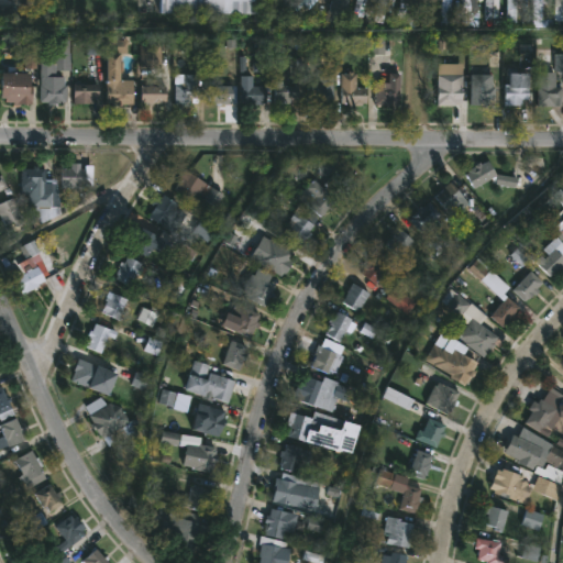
[(222,11),(222,17),(214,17),(214,11),(163,11),(163,0),(260,0),(261,12),(222,11)]
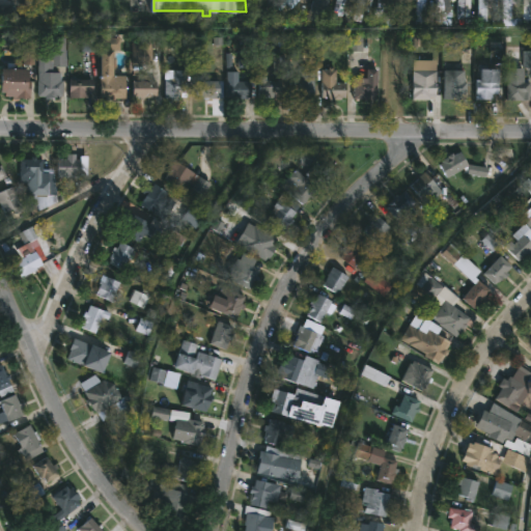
[(300,0),(291,8),(287,4),(270,23),(263,17),(278,0),(300,0)]
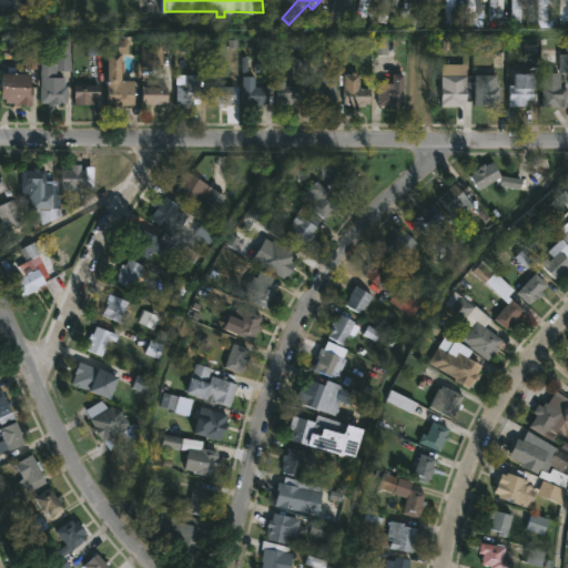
[(353,0),(350,14),(343,13),(341,23),(331,21),(336,0),(353,0)]
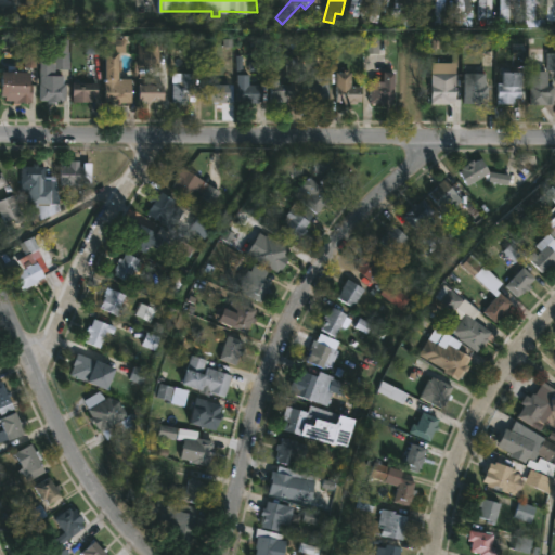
[(369,0),(369,4),(360,2),(355,27),(345,25),(350,0),(369,0)]
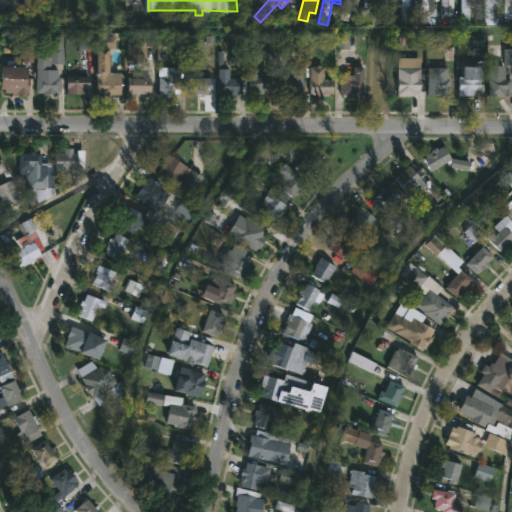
[(359,0),(357,10),(353,9),(350,21),(341,19),(345,0),(359,0)]
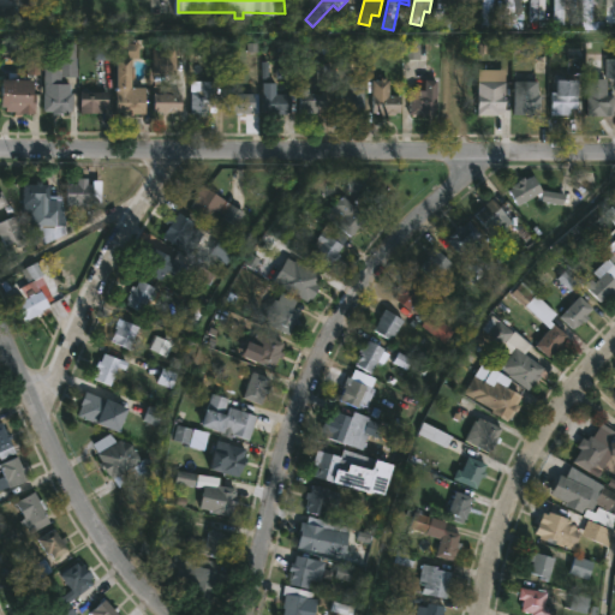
[(458,0),(446,0),(445,27),(455,28),(458,0)]
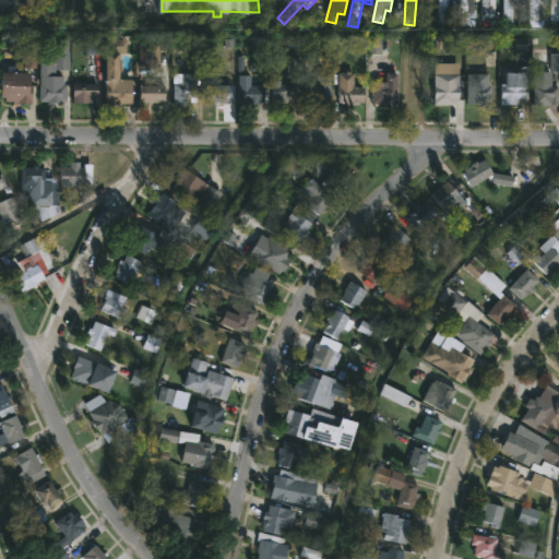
[(448,0),(437,0),(438,25),(448,25),(448,0)]
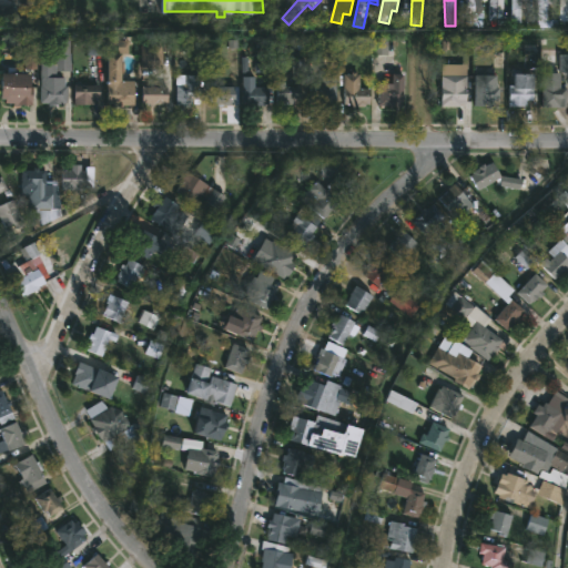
[(482,0),(482,10),(483,10),(483,20),(475,20),(475,26),(465,26),(465,3),(464,3),(464,0),(482,0)]
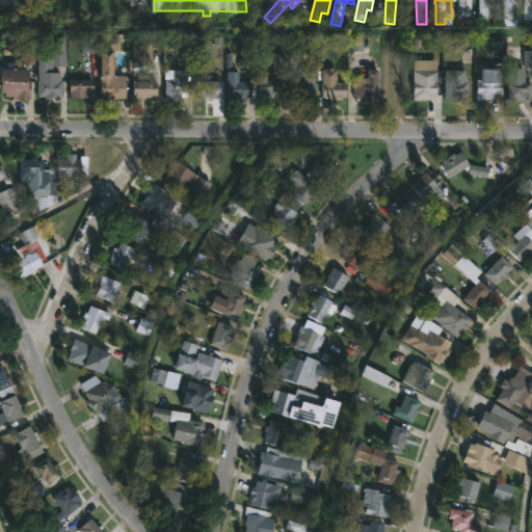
[(472,0),(472,18),(458,18),(458,0),(472,0)]
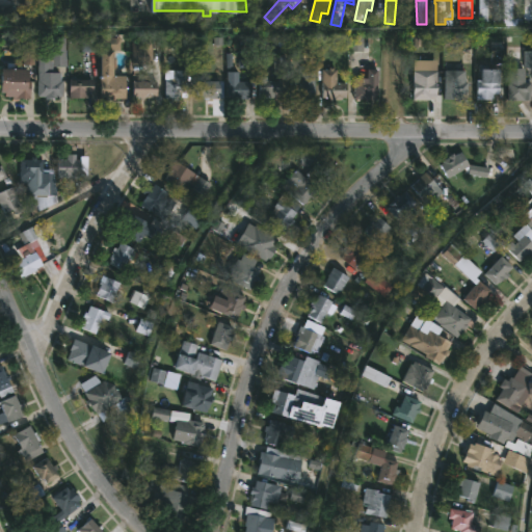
[(489,0),(489,21),(480,21),(480,0),(489,0)]
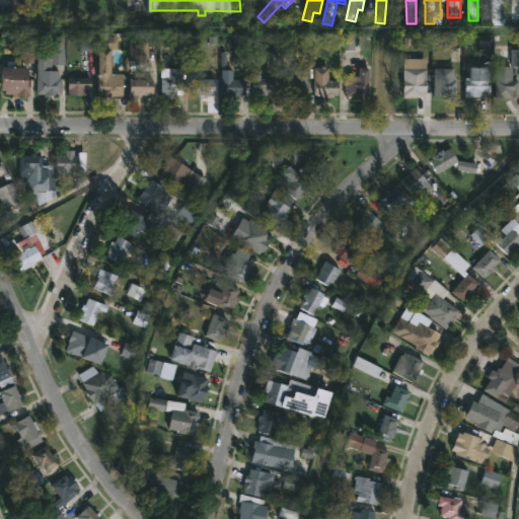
[(501,1),(501,16),(512,16),(512,24),(492,24),(492,0),(512,0),(512,1),(501,1)]
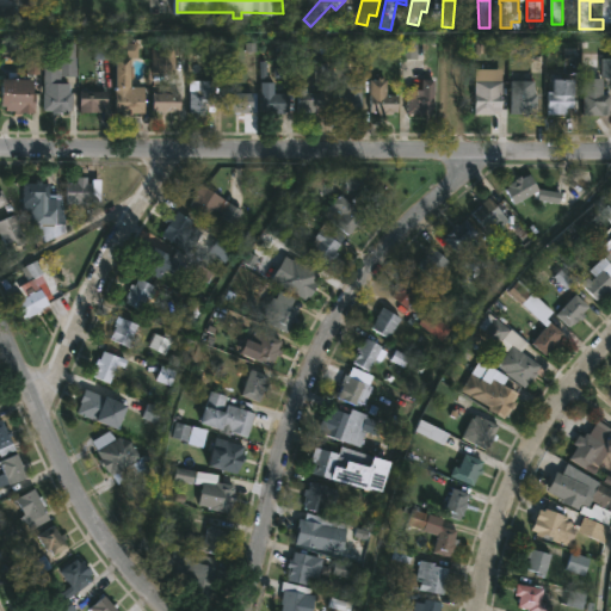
[(63,76),(63,81),(71,81),(71,92),(74,92),(74,110),(71,110),(71,112),(53,113),(53,110),(44,110),(44,92),(41,92),(41,85),(45,85),(45,65),(61,65),(61,42),(78,42),(78,75),(63,76)]
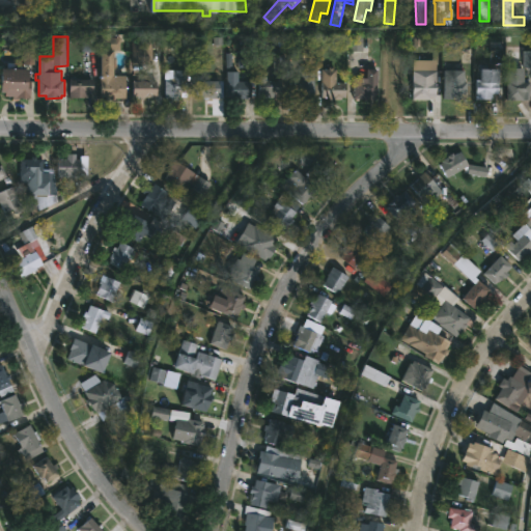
[(121,50),(116,50),(116,75),(129,75),(129,98),(107,99),(107,96),(102,96),(102,77),(104,78),(104,50),(100,50),(100,36),(121,38),(121,50)]
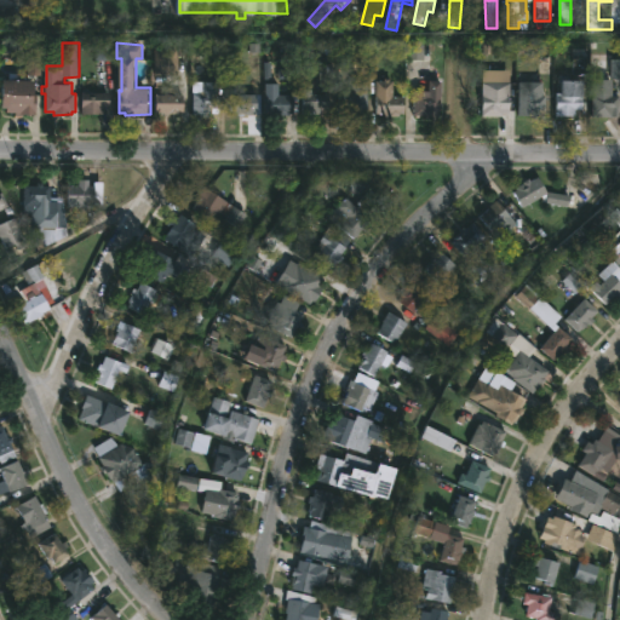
[(584,42),(584,49),(589,49),(587,75),(573,75),(573,49),(575,49),(575,42),(584,42)]
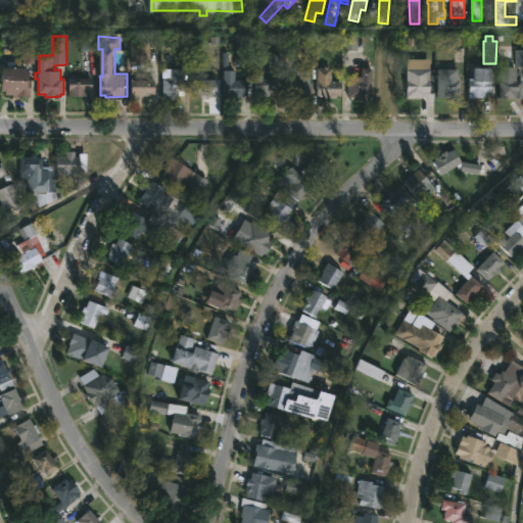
[(363,37),(345,37),(345,51),(363,51),(363,37)]
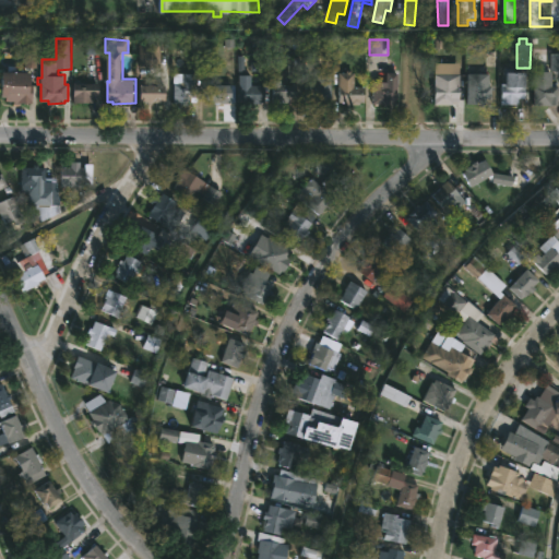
[(140,67),(139,44),(158,44),(159,67),(140,67)]
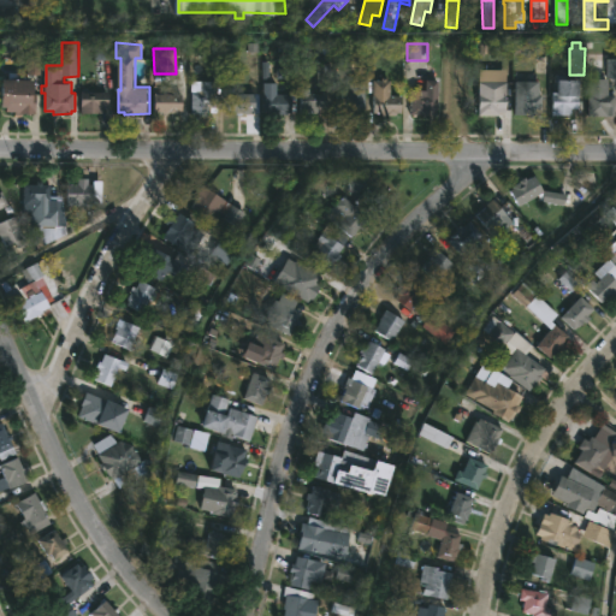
[(389,77),(389,80),(392,80),(392,95),(403,95),(403,112),(398,112),(398,116),(390,116),(390,112),(374,112),(374,80),(389,77)]
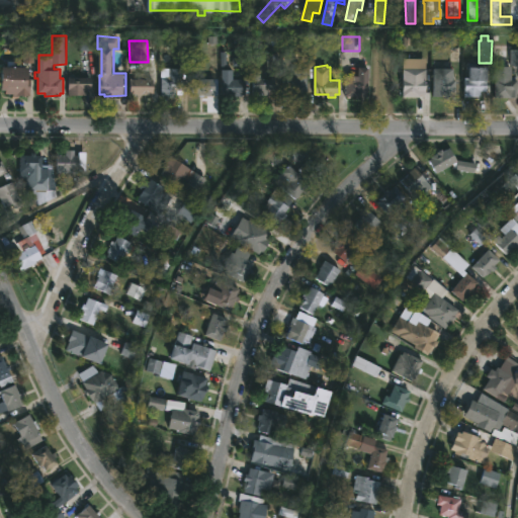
[(29,67),(29,78),(31,78),(30,95),(21,95),(21,97),(13,97),(13,94),(6,93),(6,90),(1,89),(2,66),(29,67)]
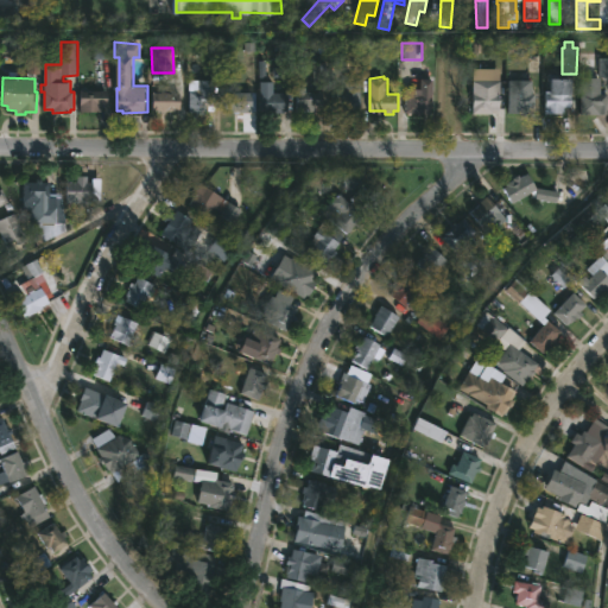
[(216,105),(210,105),(209,111),(190,111),(190,78),(216,80),(216,105)]
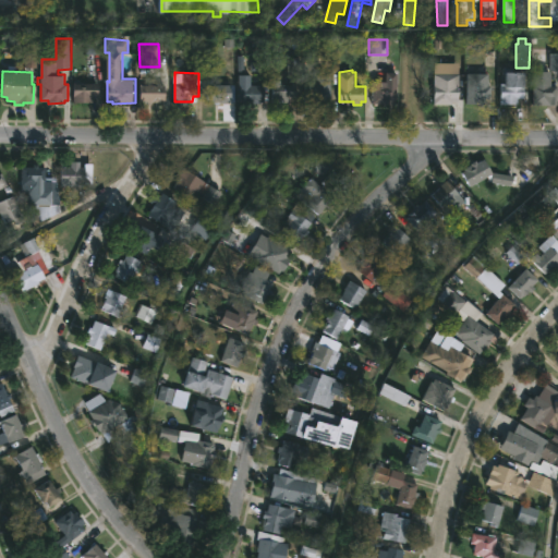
[(398,101),(398,102),(391,102),(391,104),(372,104),(372,86),(373,86),(373,81),(378,81),(378,72),(399,73),(398,101)]
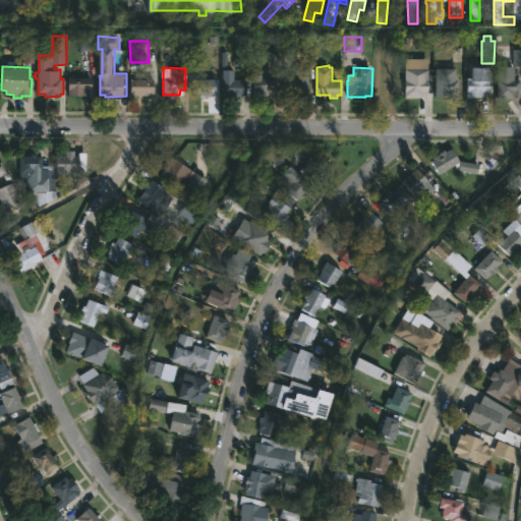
[(493,67),(493,79),(497,79),(497,92),(484,92),(484,97),(469,97),(469,77),(472,77),(472,67),(493,67)]
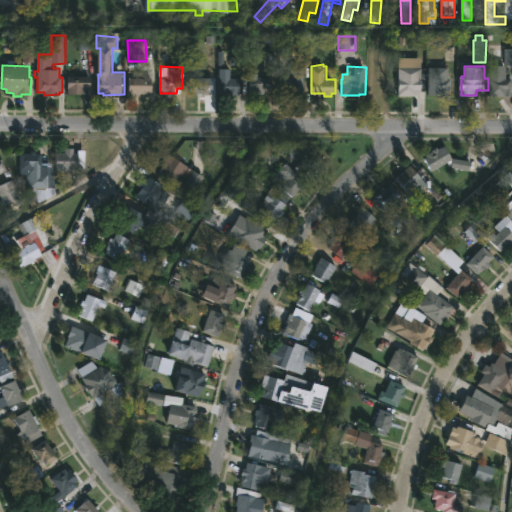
[(508,66),(508,80),(511,80),(511,96),(491,96),(492,66),(508,66)]
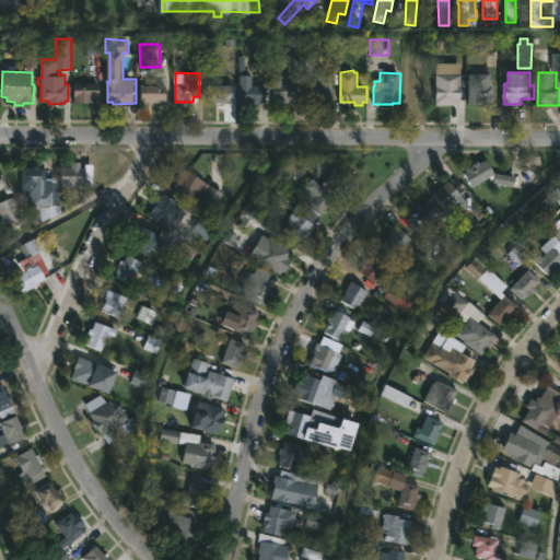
[(492,73),(491,85),(494,85),(494,98),(488,98),(488,104),(470,104),(471,73),(492,73)]
